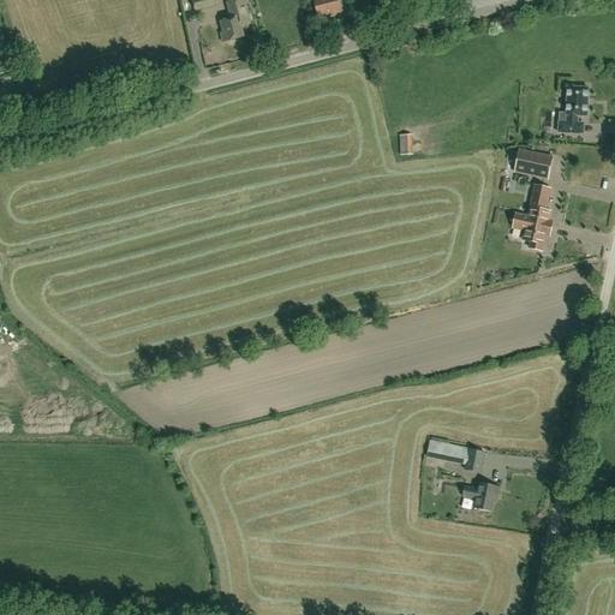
[(213,0),(192,0),(196,11),(215,6),(213,0)]
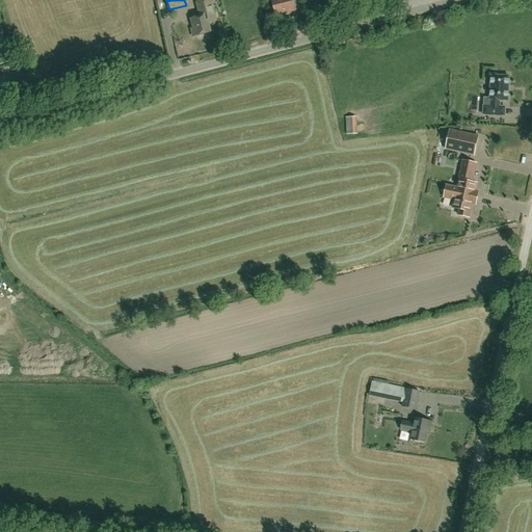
[(196,17),(197,18),(191,19),(193,29),(191,29),(193,36),(196,35),(196,36),(197,36),(198,37),(204,35),(205,34),(211,32),(208,22),(216,20),(211,0),(207,0),(196,2),(200,15),(198,15),(196,17)]
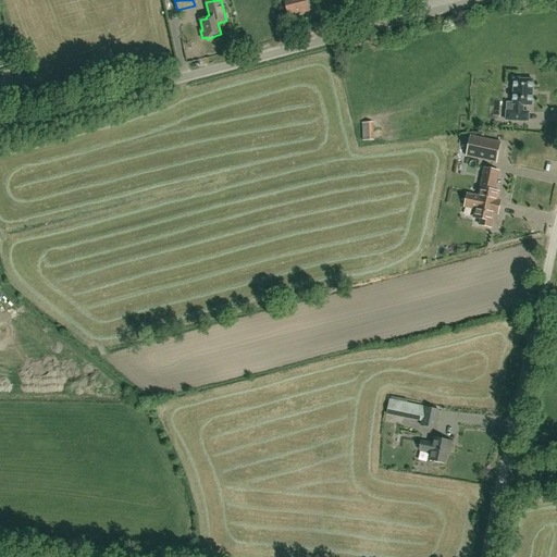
[(284,0),(288,16),(309,11),(306,0),(284,0)]
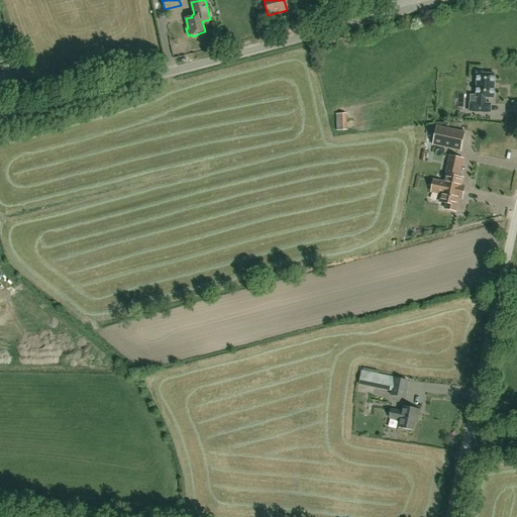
[(491,104),(486,104),(486,98),(494,98),(495,75),(483,74),(483,72),(476,72),(475,79),(477,80),(477,88),(471,87),(470,112),(490,113),(491,104)]
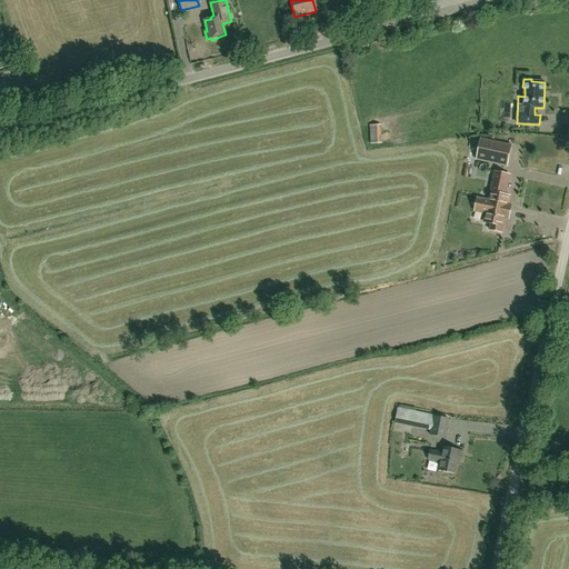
[(380,126),(370,126),(371,143),(381,143),(380,126)]
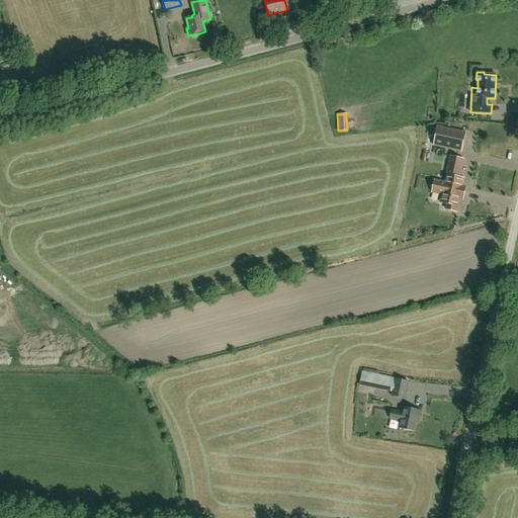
[(465,134),(438,127),(434,145),(461,151),(465,134)]
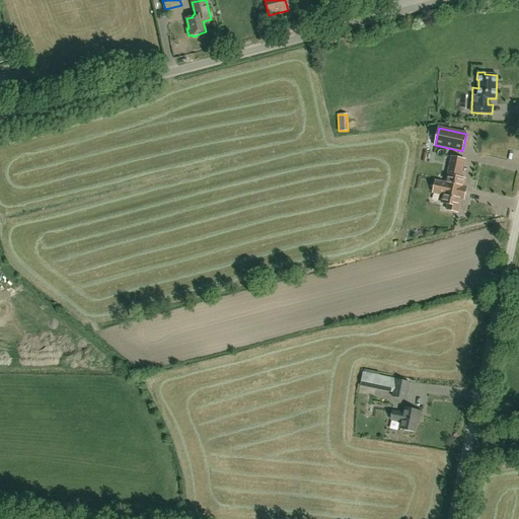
[(466,188),(462,187),(464,179),(460,178),(464,160),(451,157),(446,183),(439,181),(437,194),(443,195),(442,203),(448,205),(447,210),(457,212),(460,199),(463,200),(466,188)]
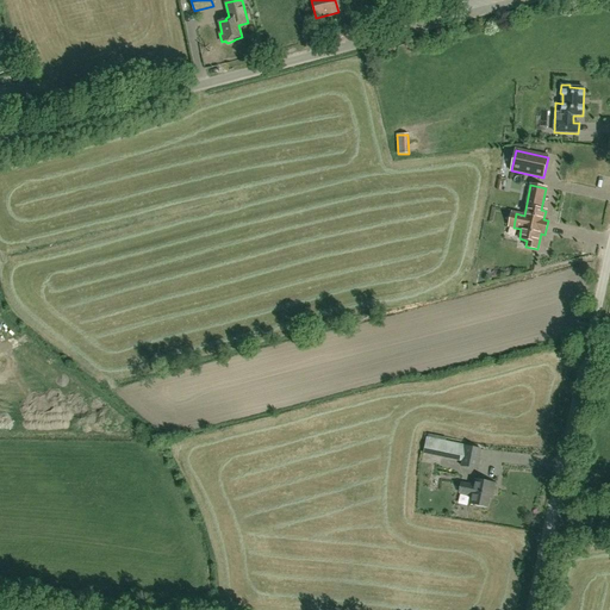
[(465,447),(465,446),(428,437),(424,454),(462,462),(461,466),(478,470),(481,450),(465,447)]
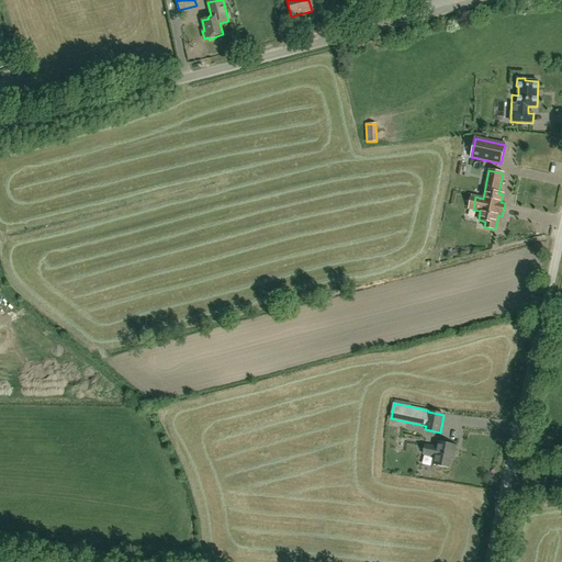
[(456,451),(457,446),(438,442),(437,448),(426,446),(424,454),(435,457),(434,465),(450,469),(453,451),(456,451)]
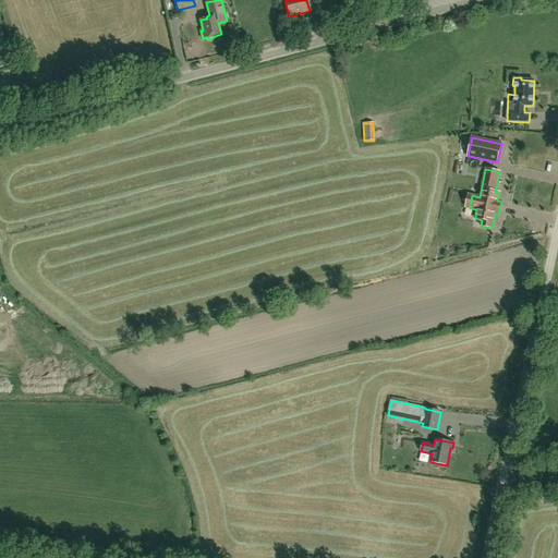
[(344,533),(349,540),(356,534),(352,528),(344,533)]
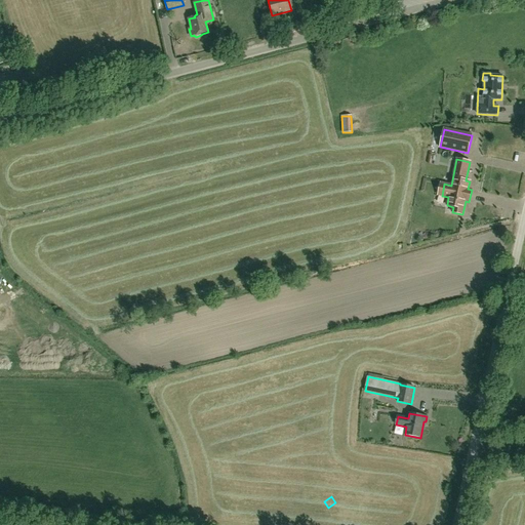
All buildings are outlined.
